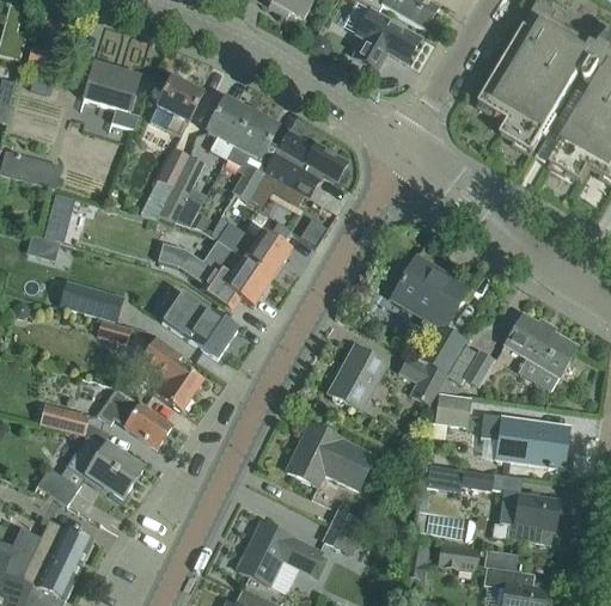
[(304,19),(313,0),(268,0),(270,1),(268,7),(287,17),(289,12),(304,19)]
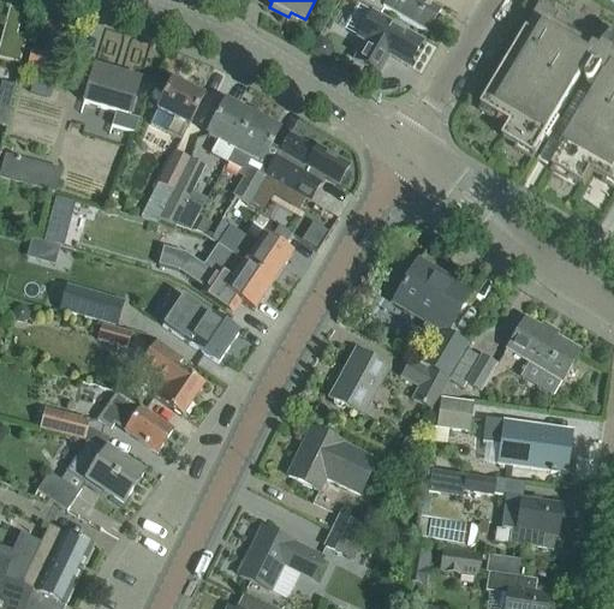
[(367,0),(381,9),(383,4),(428,29),(441,5),(433,0),(367,0)]
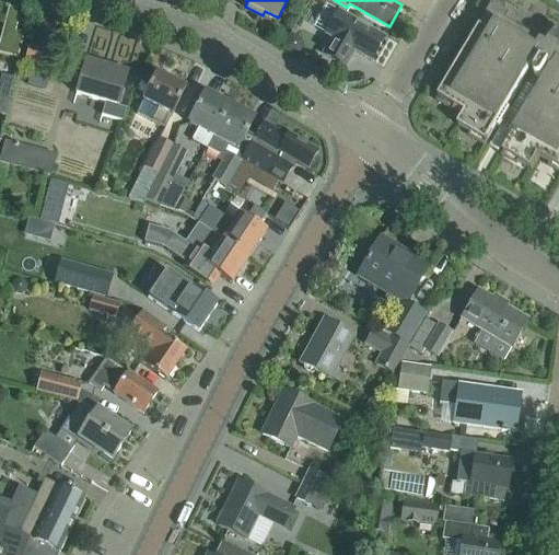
[(556,30),(556,31),(549,42),(508,18),(511,12),(495,1),(440,93),(441,94),(467,110),(459,122),(486,138),(505,149),(533,165),(540,153),(558,163),(558,29),(557,29),(556,30)]
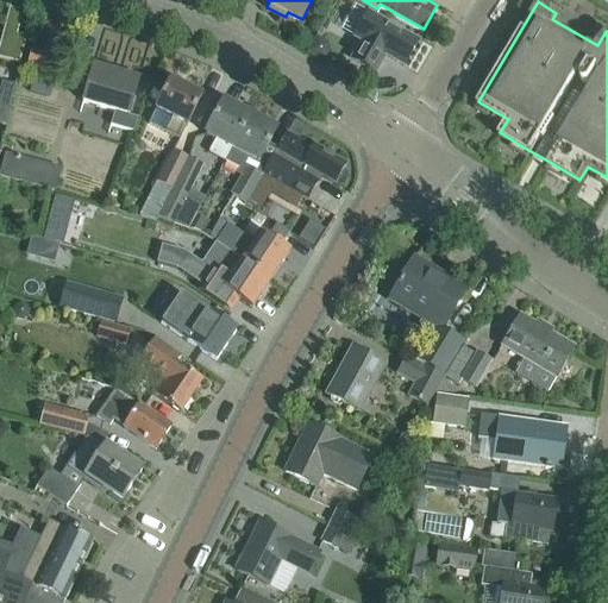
[(405,62),(419,37),(369,8),(355,33),(362,37),(352,55),(376,68),(386,51),(405,62)]
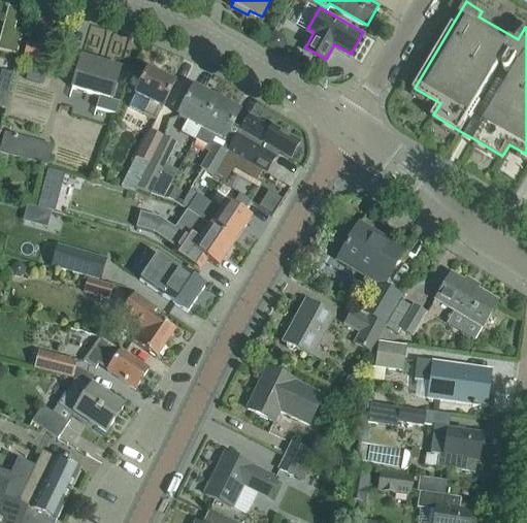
[(24,27),(3,22),(0,32),(0,46),(18,51),(24,27)]
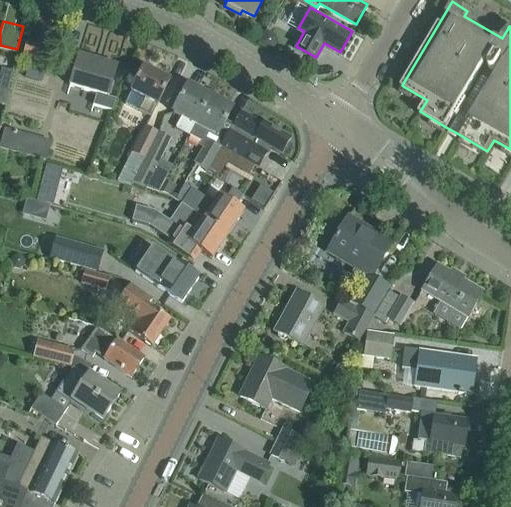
[(48,60),(53,45),(27,38),(23,53),(48,60)]
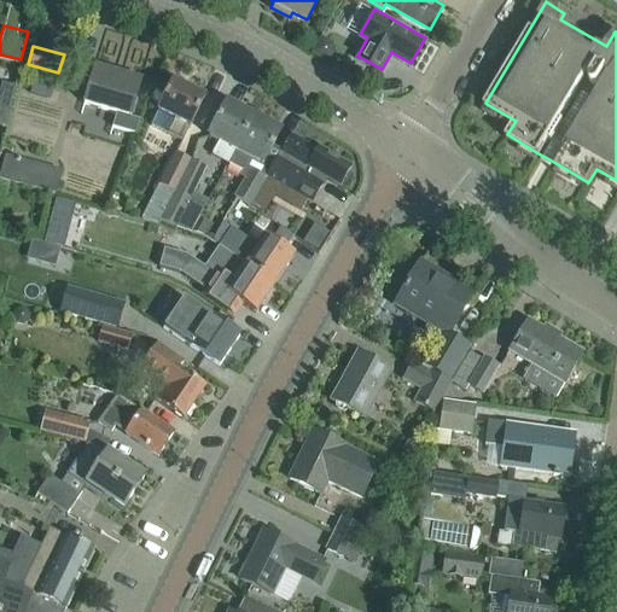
[(131,112),(139,82),(127,79),(129,71),(95,62),(85,98),(118,108),(115,122),(137,128),(141,115),(131,112)]
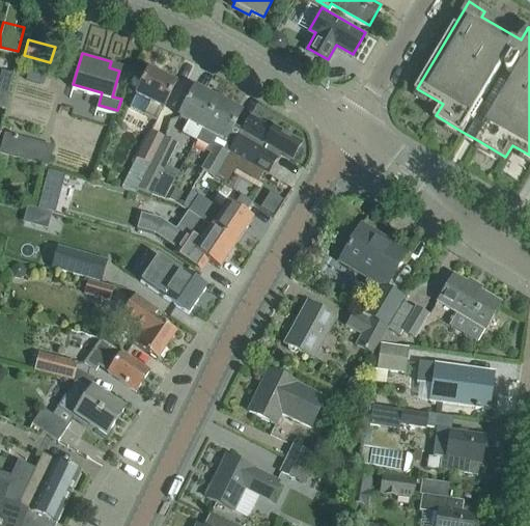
[(164,105),(176,80),(148,65),(130,104),(157,117),(163,105),(164,105)]
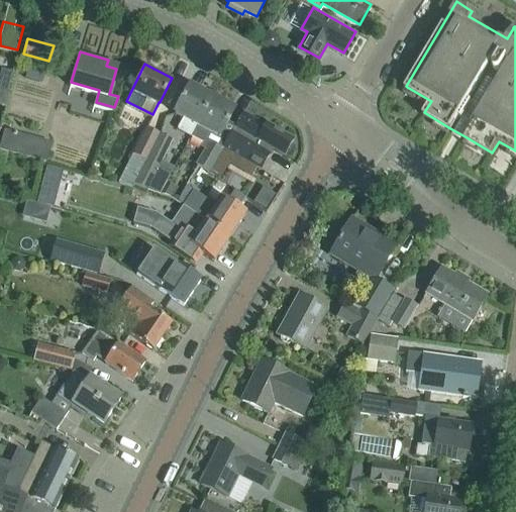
[(5,65),(2,74),(0,73),(0,85),(11,88),(16,68),(5,65)]
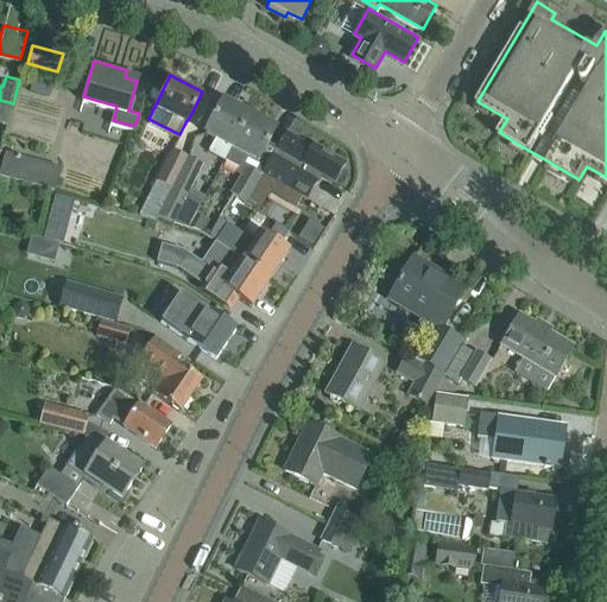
[(226,157),(251,111),(223,96),(206,128),(216,134),(209,147),(226,157)]
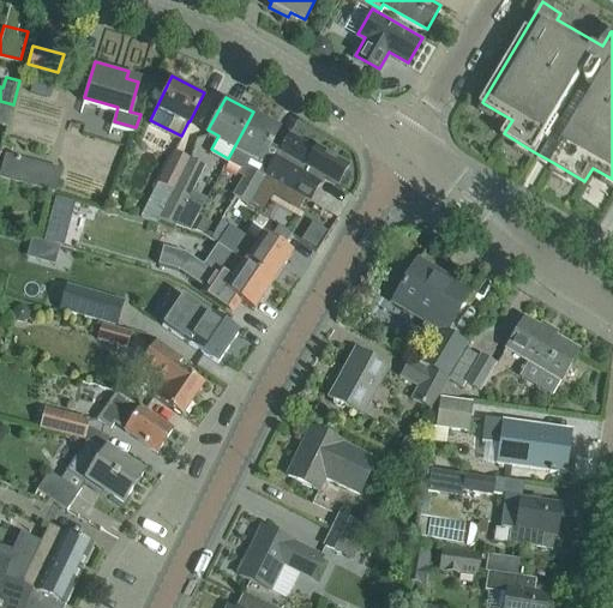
[(0,119),(8,121),(13,104),(0,101),(0,119)]
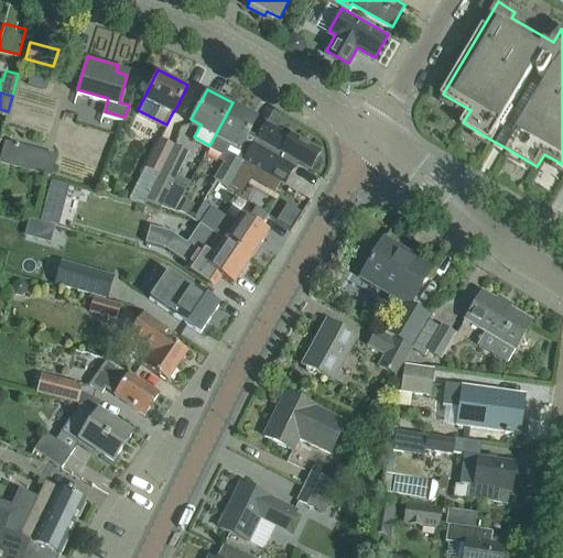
[(257,116),(233,102),(209,145),(223,152),(220,156),(226,160),(230,151),(244,159),(245,155),(255,139),(257,134),(257,133),(249,129),(257,116)]
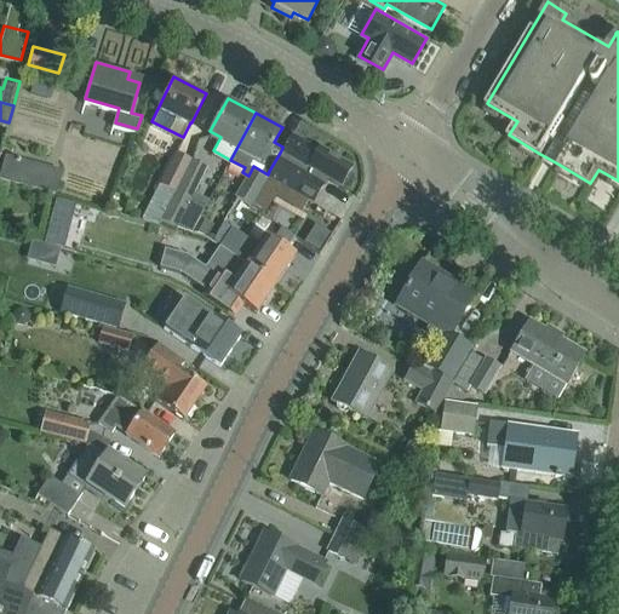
[(317,147),(292,131),(282,147),(282,148),(342,183),(353,164),(320,143),(317,147)]
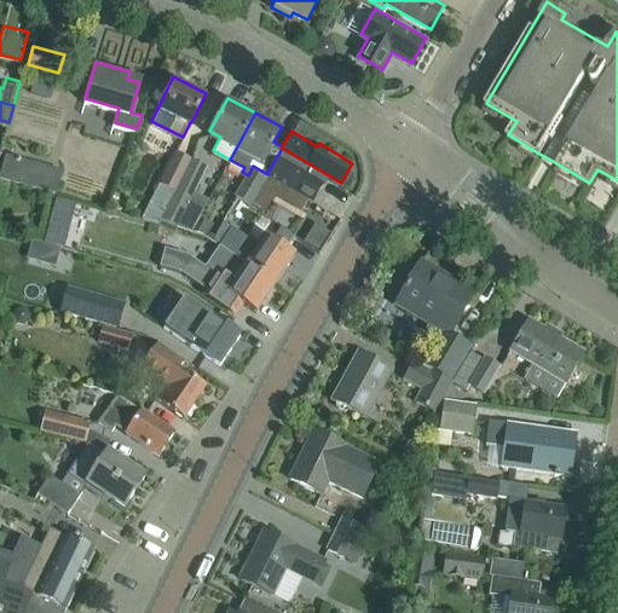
[(180,178),(190,156),(178,150),(162,181),(175,188),(180,178)]
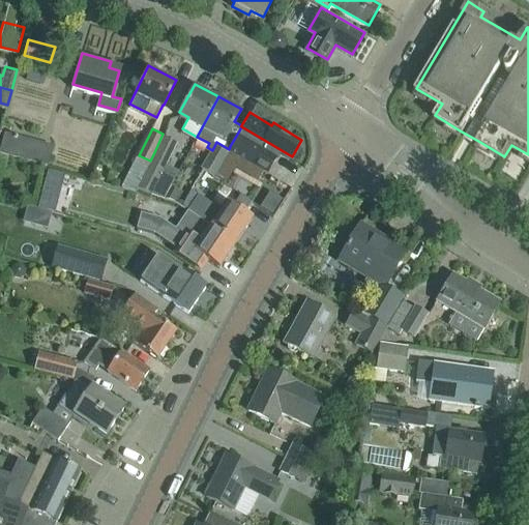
[(49,163),(54,143),(7,129),(1,150),(49,163)]
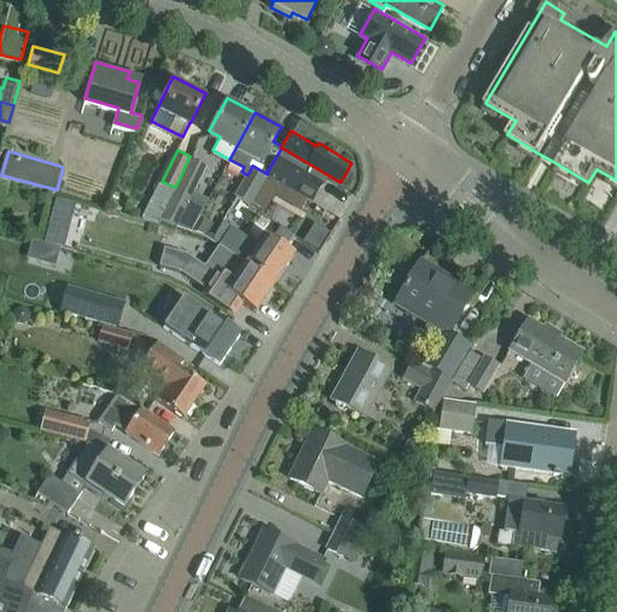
[(279,152),(268,170),(314,198),(325,180),(322,179),(279,152)]
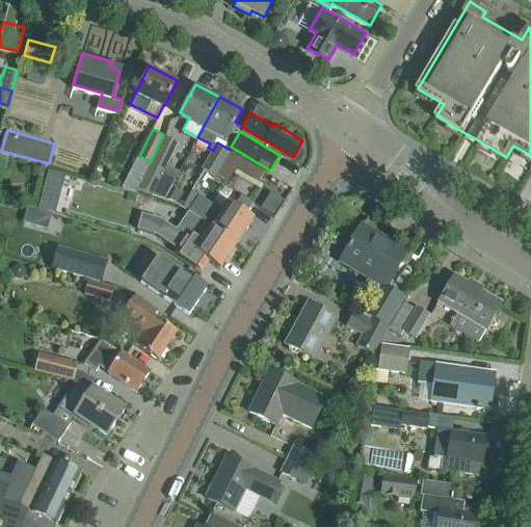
[(154,192),(177,140),(165,135),(142,187),(154,192)]
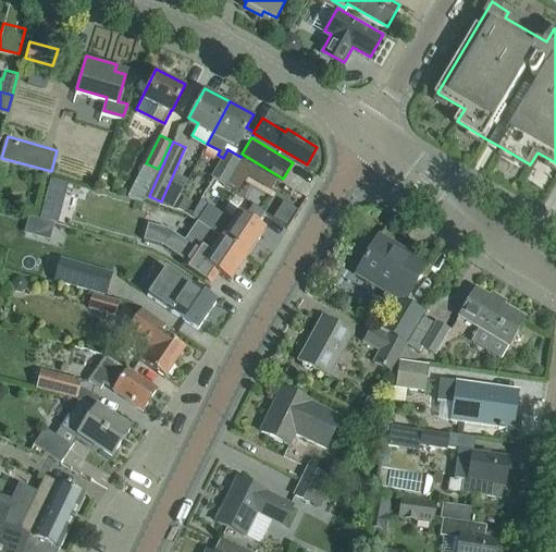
[(241,157),(227,149),(223,158),(213,173),(226,181),(241,157)]
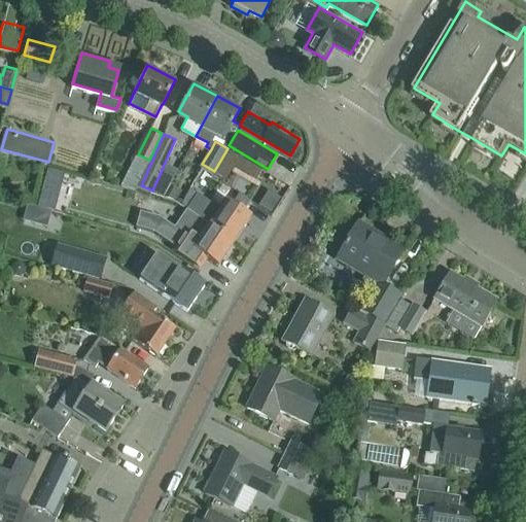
[(271,211),(281,195),(269,187),(258,203),(271,211)]
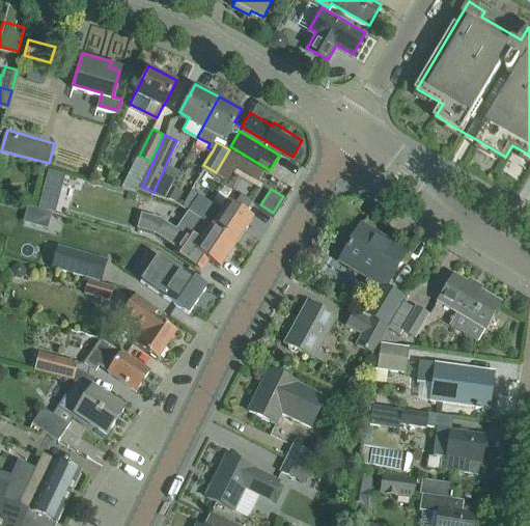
[(199,193),(189,208),(213,223),(236,240),(253,216),(229,199),(223,209),(199,193)]
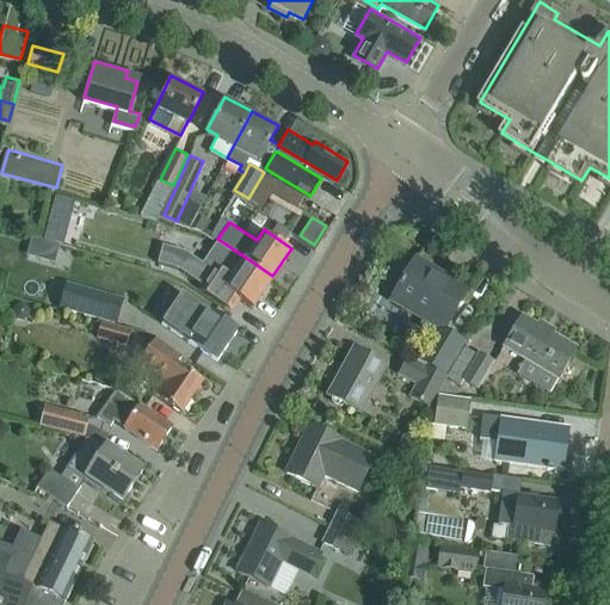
[(162,242),(158,260),(178,266),(205,283),(202,288),(227,306),(235,294),(252,306),(272,276),(245,257),(217,239),(202,260),(185,248),(162,242)]
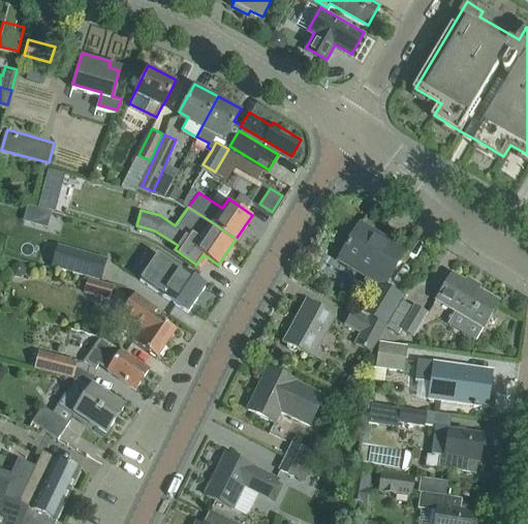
[(383,282),(404,247),(389,238),(385,242),(359,226),(349,241),(348,241),(346,244),(347,245),(340,256),(379,280),(383,282)]
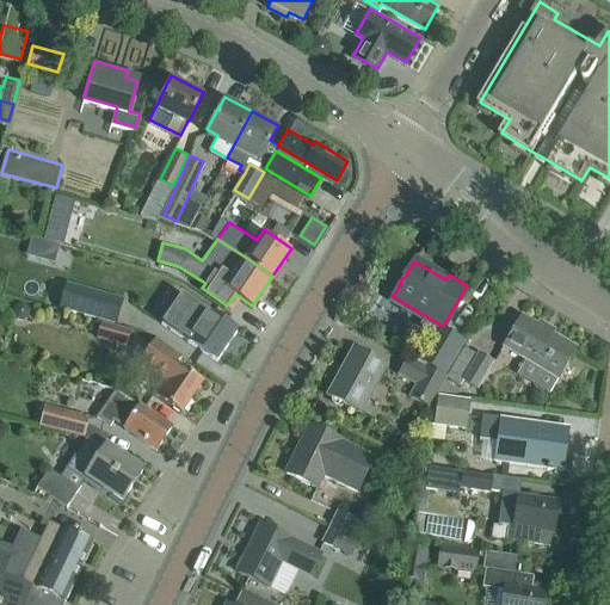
[(65,282),(59,303),(117,318),(122,297),(65,282)]
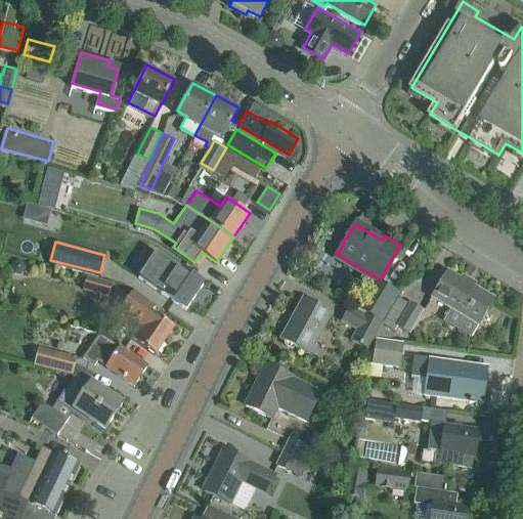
[(25,267),(26,264),(25,261),(23,258),(19,257),(16,257),(13,259),(11,261),(10,265),(11,268),(13,270),(16,272),(20,271),(24,270),(25,267)]
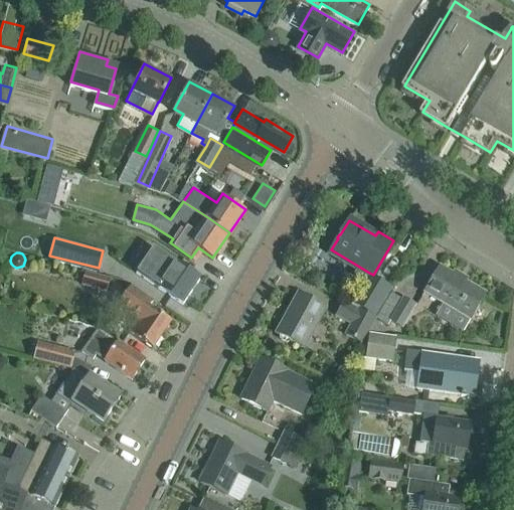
[(147,275),(137,268),(129,279),(153,295),(159,286),(183,301),(199,277),(165,252),(155,268),(153,266),(147,275)]
